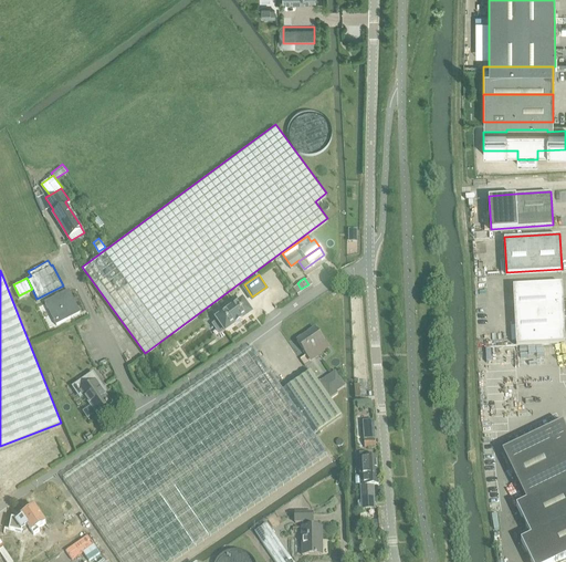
[(516,343),(565,340),(565,299),(563,300),(563,281),(513,284),(516,343)]
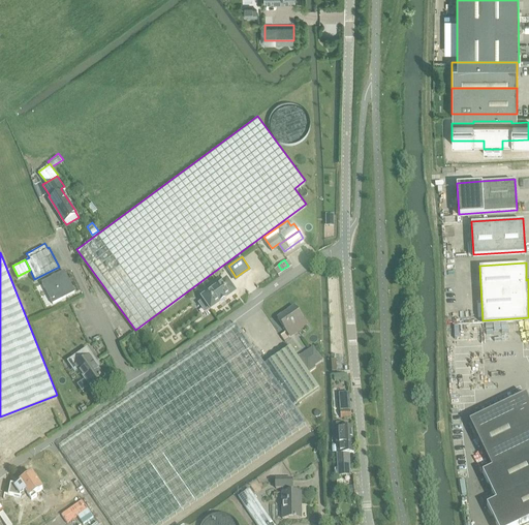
[(64,269),(41,280),(53,301),(75,289),(64,269)]
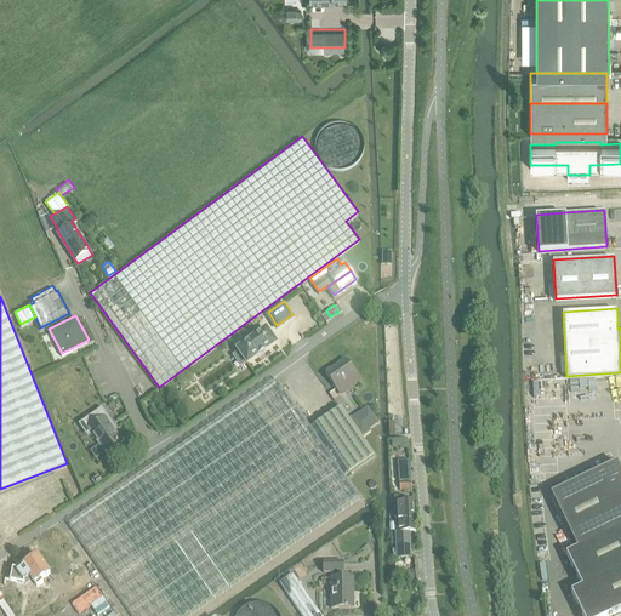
[(246,341),(238,347),(239,349),(246,359),(248,361),(275,341),(266,326),(261,331),(257,326),(250,331),(244,336),(246,341)]
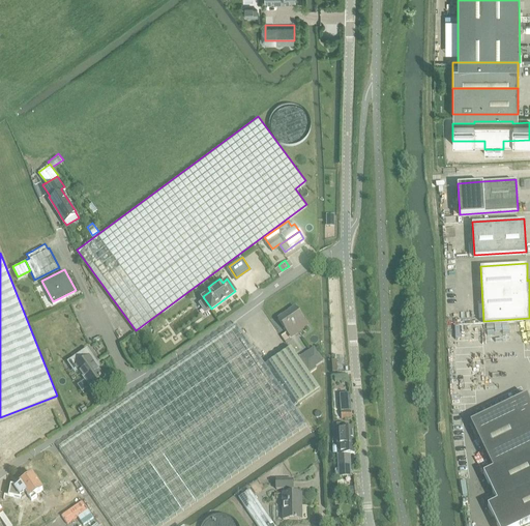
[(286,329),(302,317),(294,304),(277,317),(286,329)]
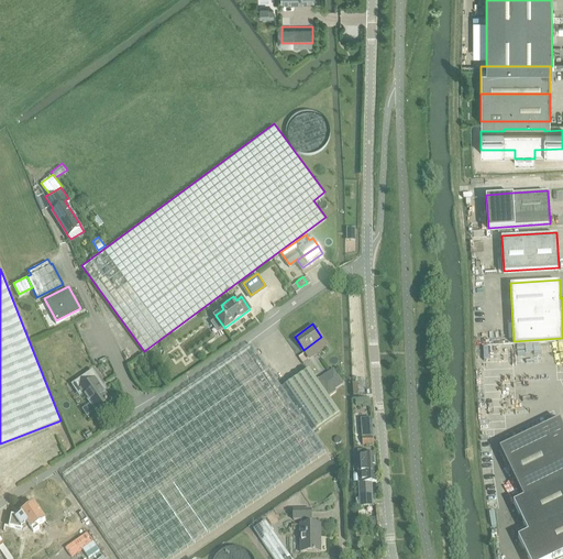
[(252,342),(63,473),(122,558),(165,558),(324,449),(311,430),(282,386),(252,342)]
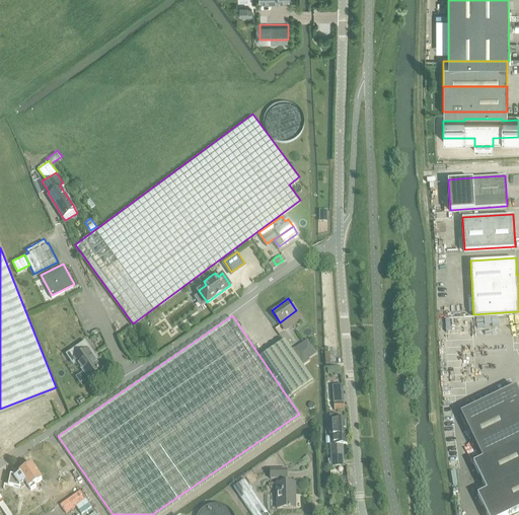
[(285,338),(260,356),(287,396),(312,378),(285,338)]
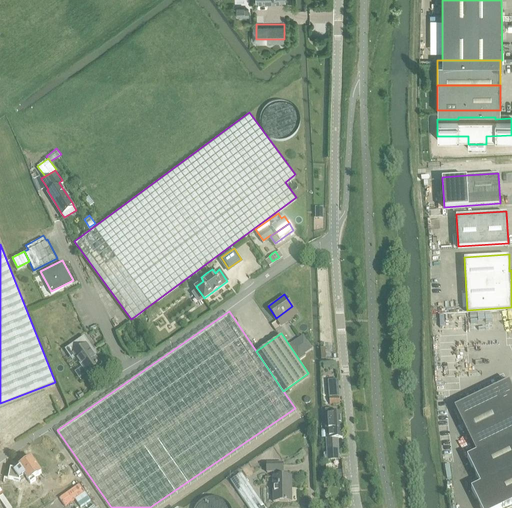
[(303,333),(289,342),(299,357),(306,353),(305,351),(311,347),(312,346),(311,344),(303,333)]
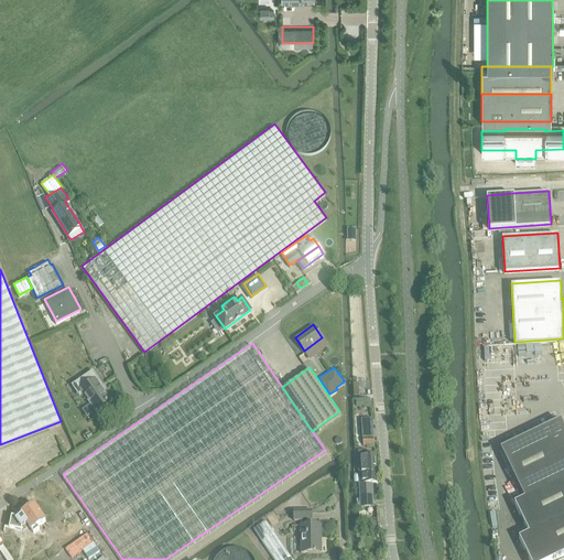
[(83,390),(95,408),(110,398),(99,384),(101,381),(91,368),(72,383),(79,392),(83,390)]
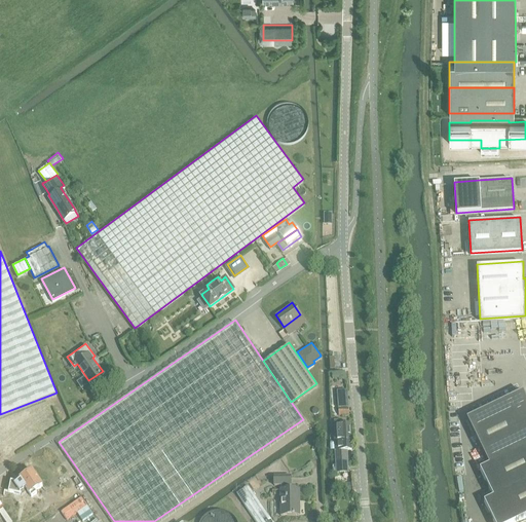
[(345,368),(332,369),(332,376),(338,375),(339,377),(345,377),(345,368)]
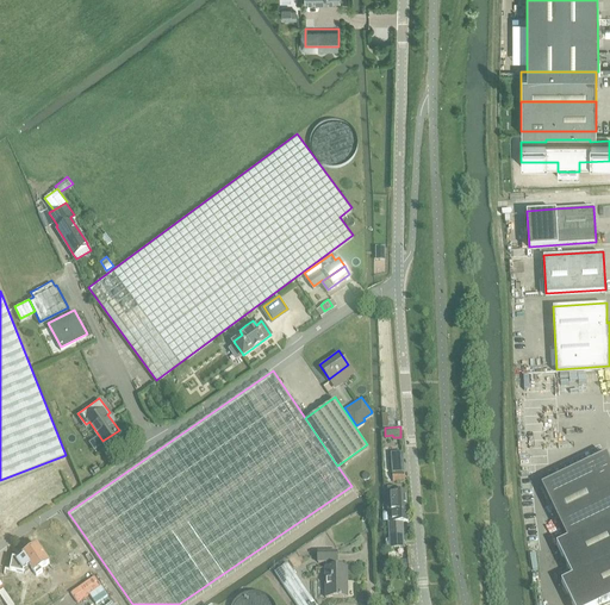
[(573,604),(591,604),(609,596),(609,460),(607,453),(541,484),(567,537),(556,542),(572,574),(561,579),(573,604)]
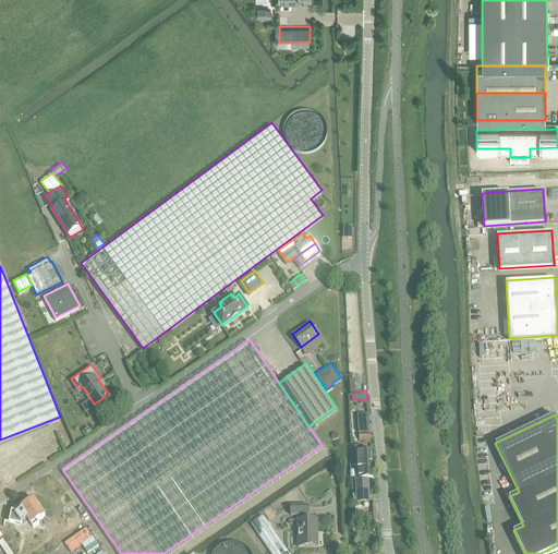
[(353,454),(354,466),(372,465),(371,447),(360,447),(360,445),(353,445),(353,452),(351,452),(351,455),(353,454)]
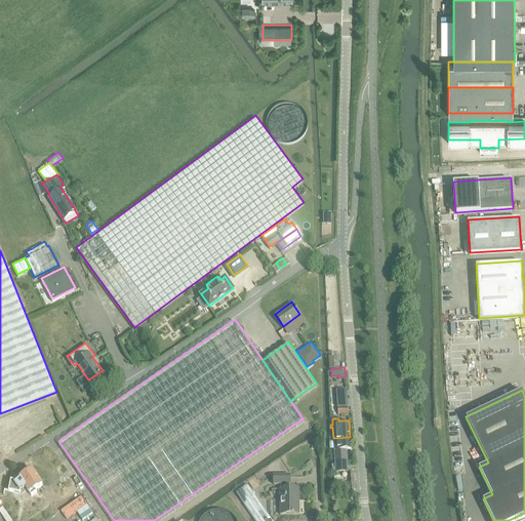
[(350,444),(350,437),(333,438),(335,462),(335,468),(346,467),(346,461),(344,461),(342,445),(350,444)]
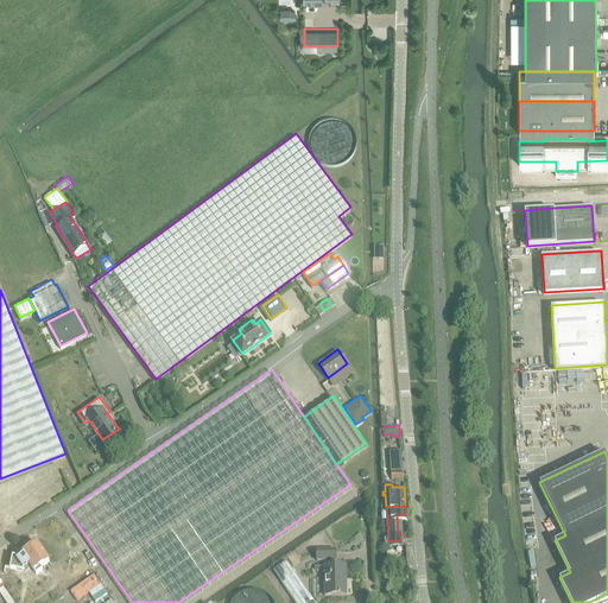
[(40,563),(49,557),(37,539),(21,550),(23,550),(21,551),(21,553),(12,552),(10,565),(23,567),(23,565),(30,560),(36,570),(42,566),(40,563)]
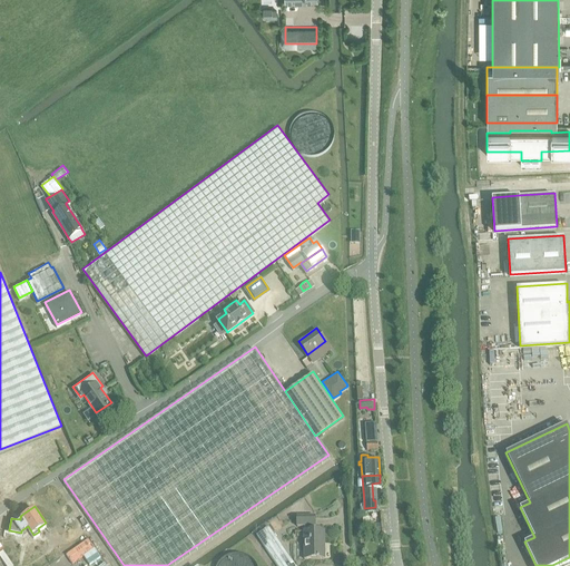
[(316,513),(296,514),(296,524),(316,525),(316,513)]
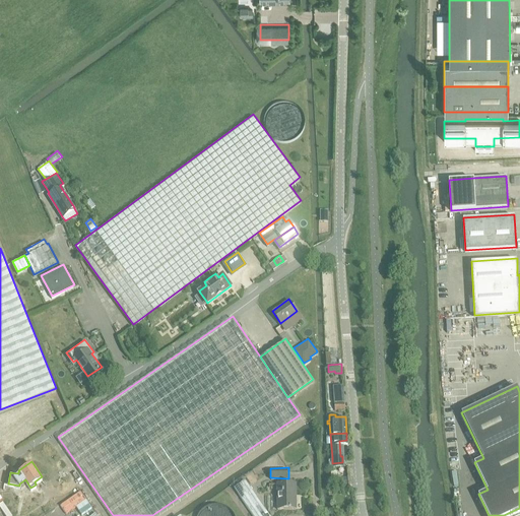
[(270,515),(245,478),(234,486),(254,515),(270,515)]
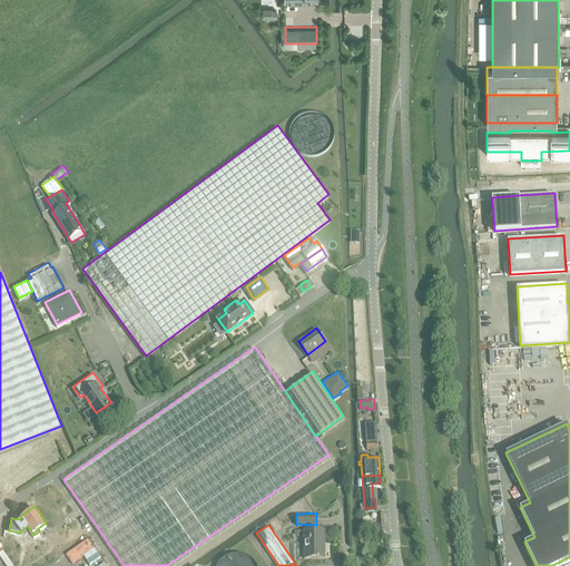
[(323,538),(323,528),(303,528),(303,557),(323,557),(322,538),(323,538)]
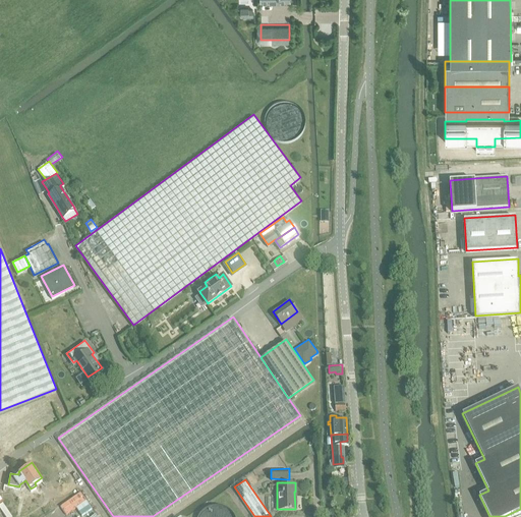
[(80,491),(60,504),(66,513),(76,506),(87,499),(80,491)]
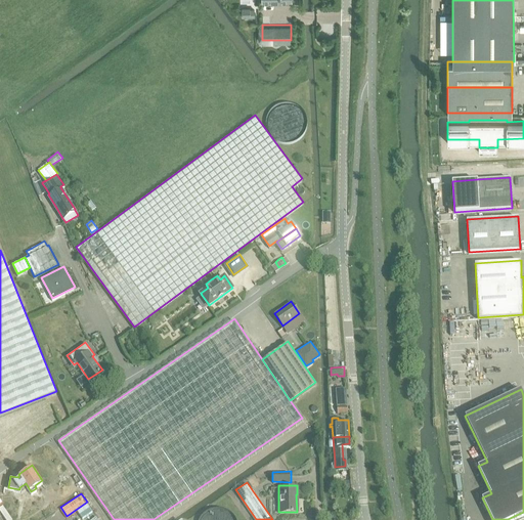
[(87,502),(77,509),(83,517),(93,510),(87,502)]
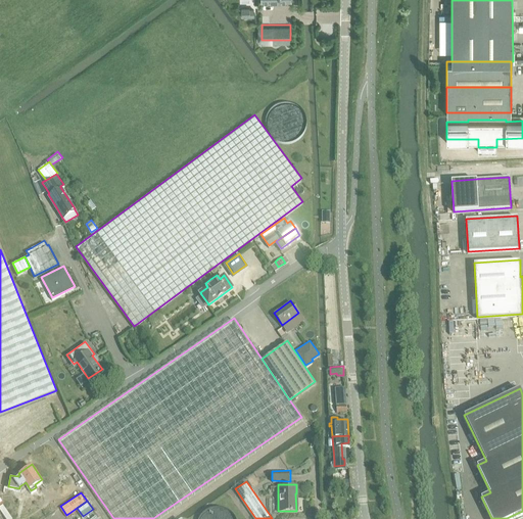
[(3,503),(0,504),(0,507),(7,518),(9,518),(12,517),(3,503)]
